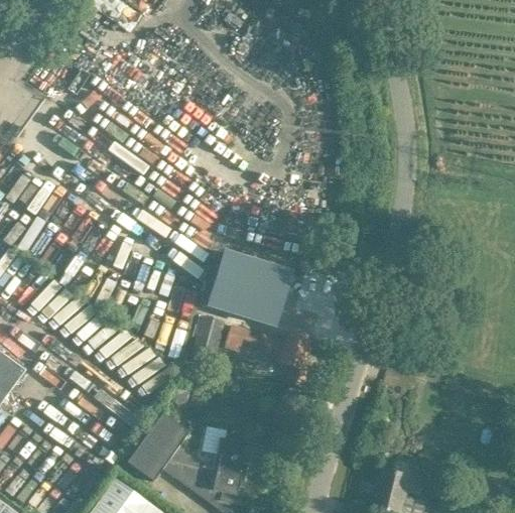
[(217,353),(234,279),(212,273),(194,347),(217,353)]
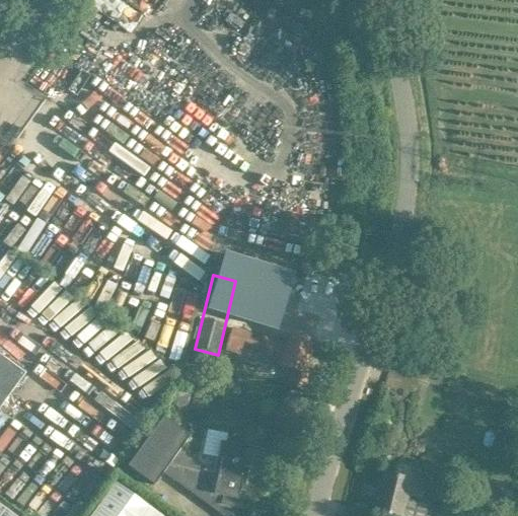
[(225,346),(294,367),(289,383),(306,389),(311,371),(304,369),(314,338),(290,330),(287,343),(231,325),(225,346)]
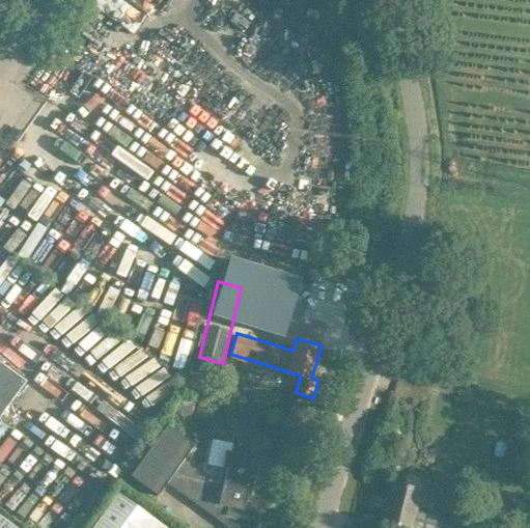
[(0,415),(26,380),(0,360),(0,415)]
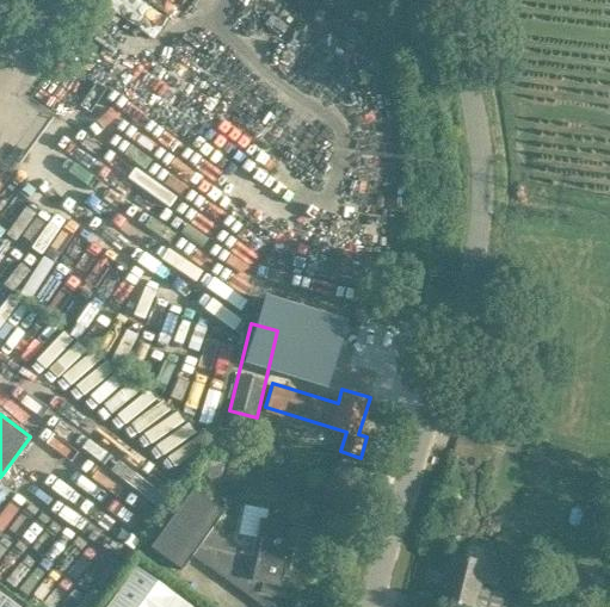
[(211,522),(222,509),(192,487),(151,545),(180,567),(191,552),(267,606),(276,606),(278,594),(285,595),(296,546),(289,545),(294,524),(258,516),(250,552),(211,522)]
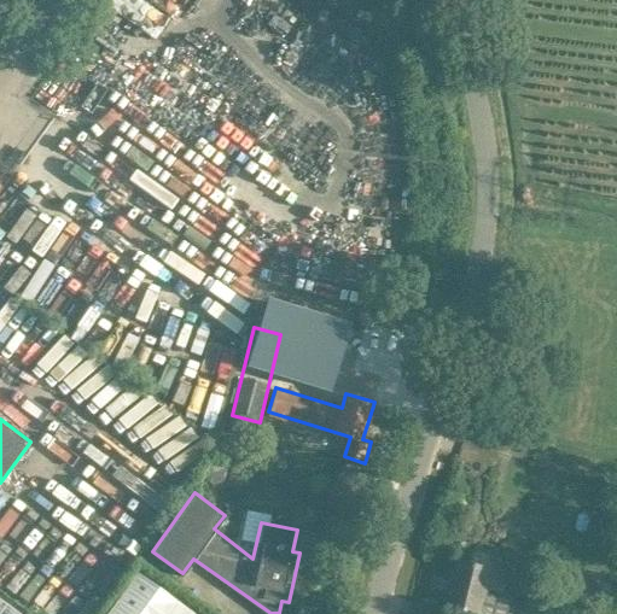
[(508,573),(490,569),(490,568),(457,560),(446,607),(476,613),(478,613),(485,588),(504,592),(508,573)]
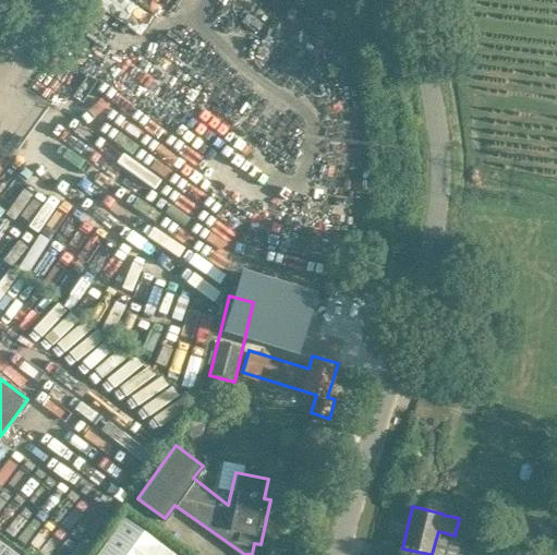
[(96,554),(176,554),(177,554),(124,516),(96,554)]
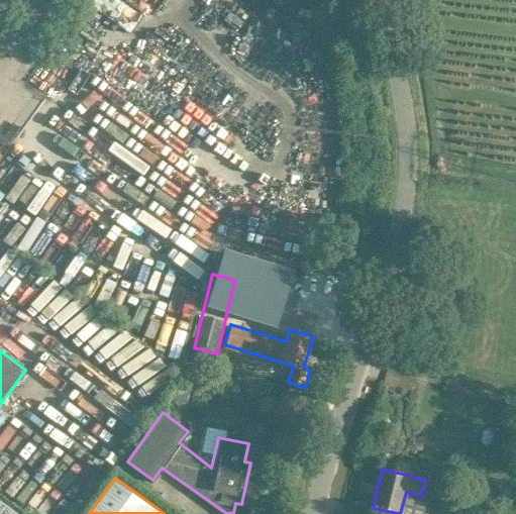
[(0,513),(17,513),(5,505),(0,511),(0,513)]
